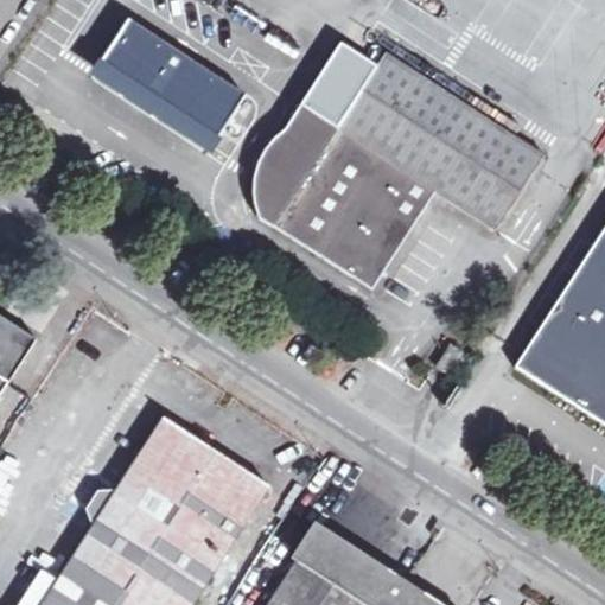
[(411,0),(427,11),(434,0),(411,0)]
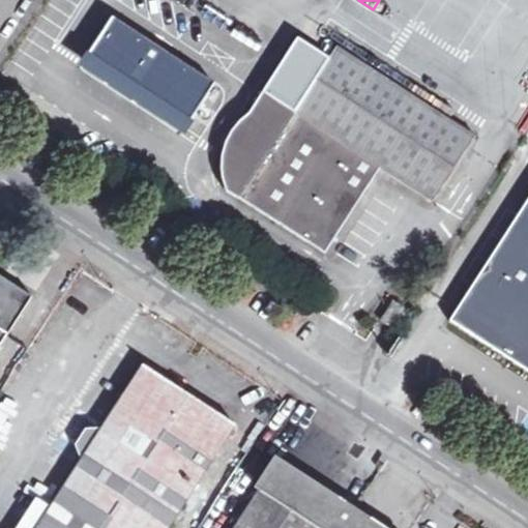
[(213,82),(111,15),(83,57),(185,124),(213,82)]
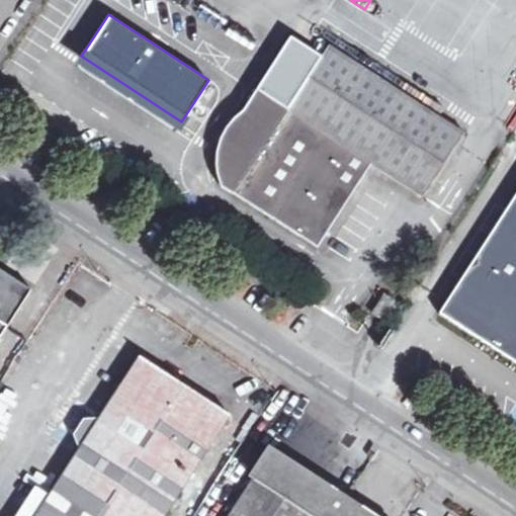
[(286,106),(257,87),(246,104),(225,126),(216,153),(217,165),(220,181),(316,244),(370,161),(422,194),(462,130),(328,43),(286,106)]
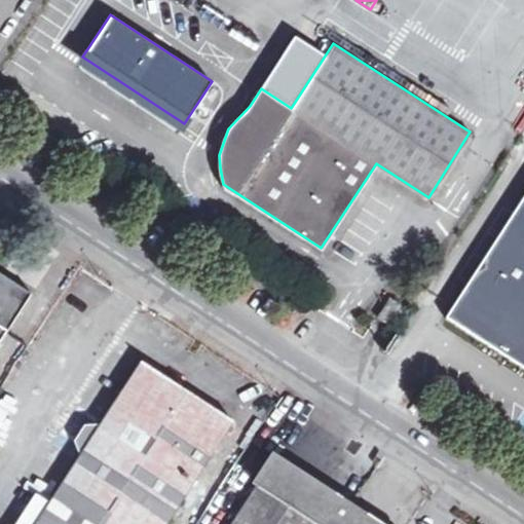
[(523,194),(445,317),(523,368),(523,194)]
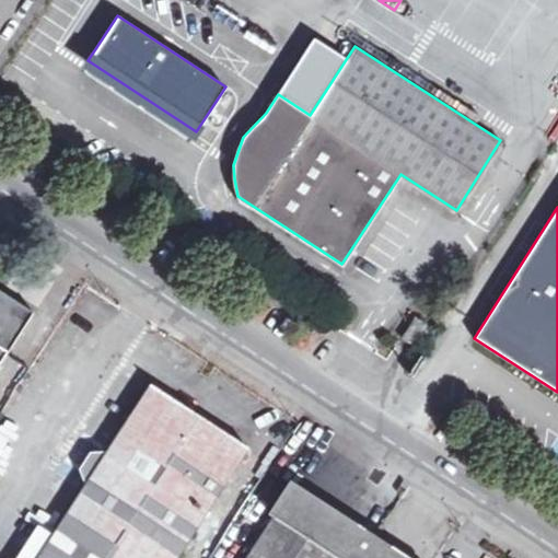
[(0,362),(33,311),(0,289),(0,362)]
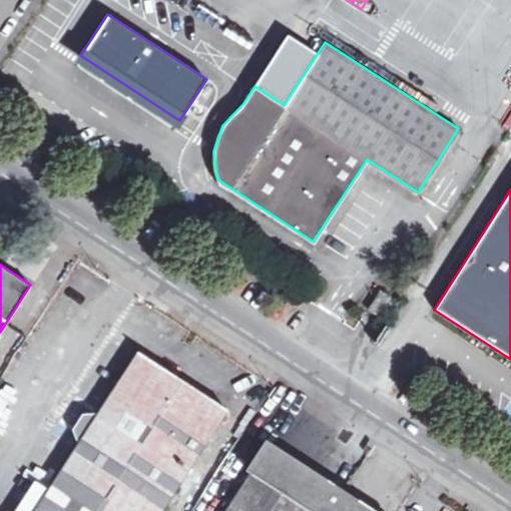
[(160,510),(227,409),(136,350),(47,488),(32,510),(160,510)]
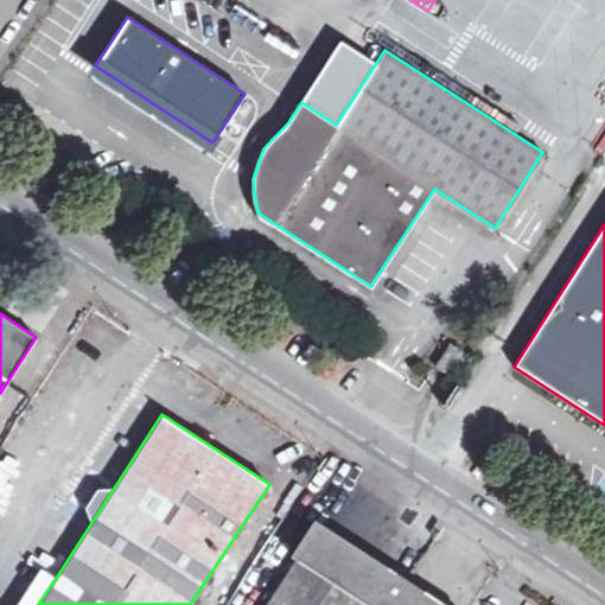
[(432,604),(318,533),(271,604),(432,604)]
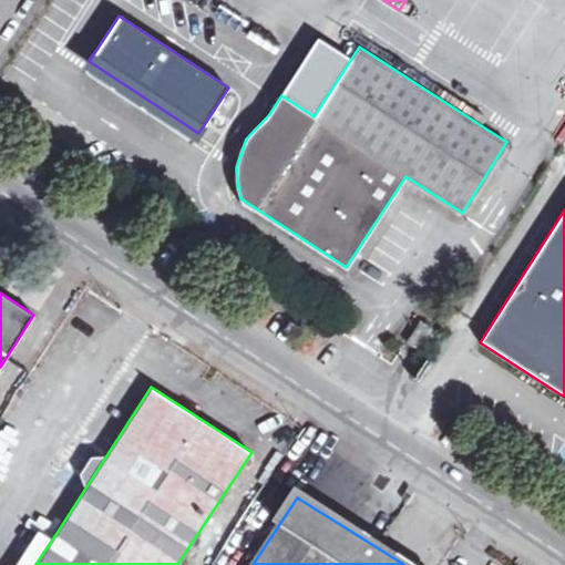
[(40,532),(17,564),(36,564),(52,540),(40,532)]
